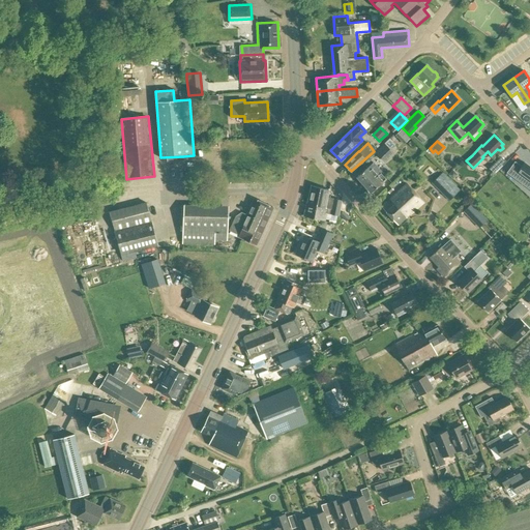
[(384,162),(393,152),(384,143),(375,152),(384,162)]
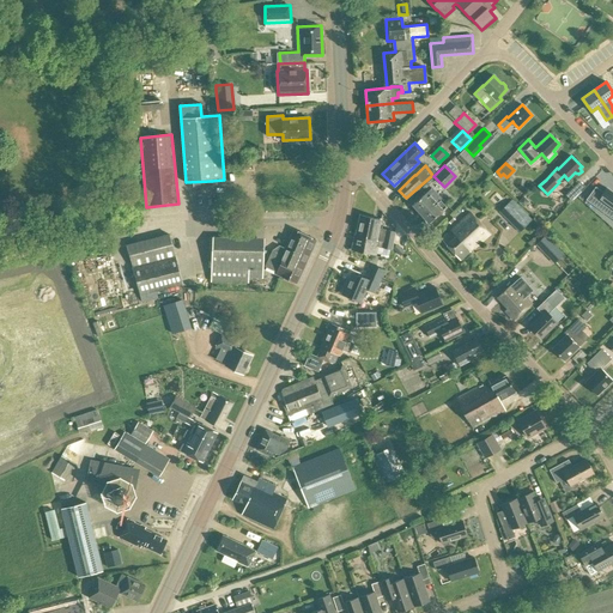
[(575,199),(587,186),(581,181),(569,194),(575,199)]
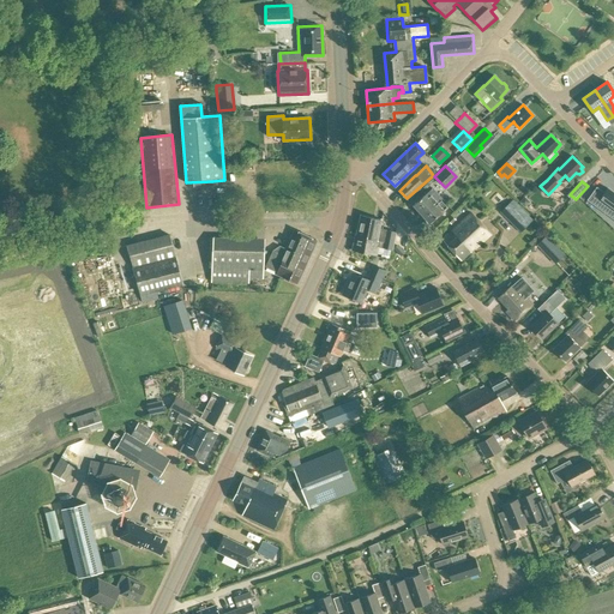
[(433,187),(428,191),(414,204),(429,221),(447,204),(433,187)]
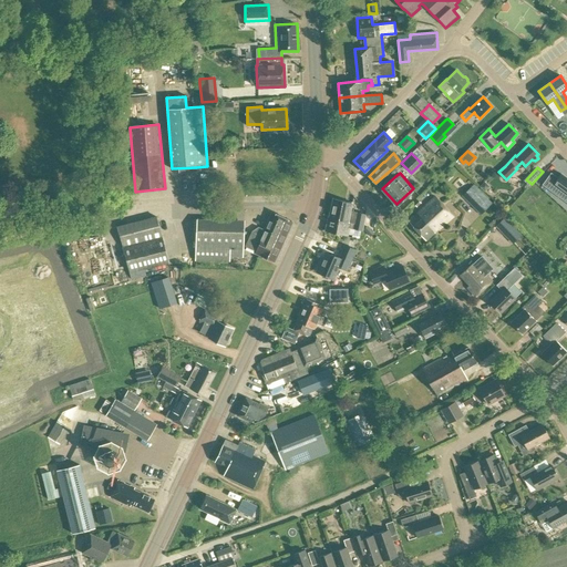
[(543,185),(566,203),(566,178),(562,174),(558,178),(552,173),(543,185)]
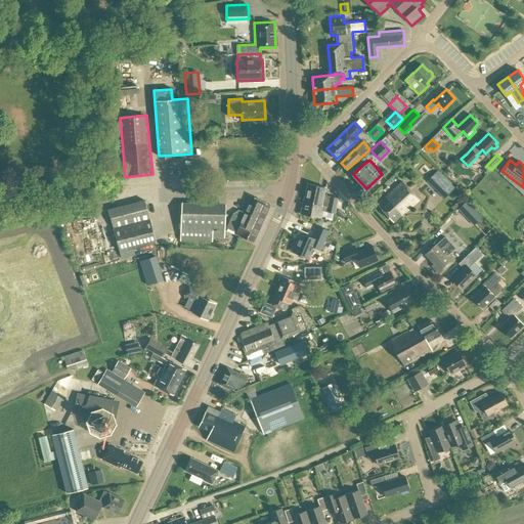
[(454,187),(450,183),(437,171),(427,181),(444,199),(454,187)]
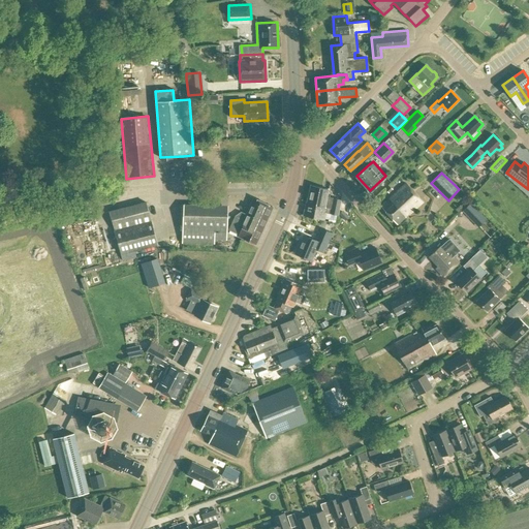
[(406,183),(392,195),(381,206),(398,224),(423,201),(406,183)]
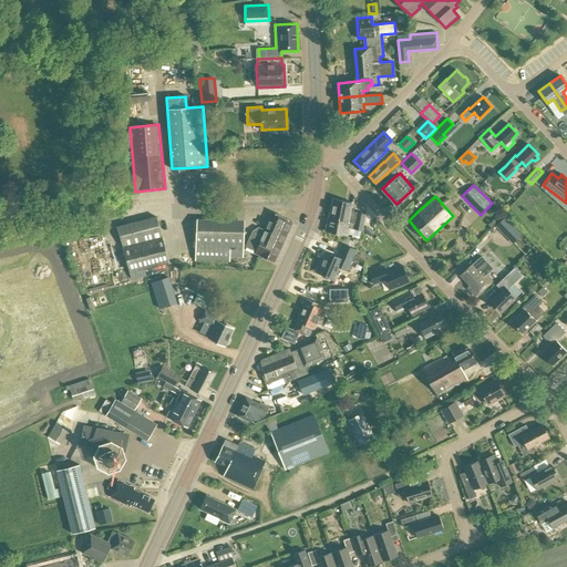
[(348,223),(363,225),(366,215),(350,212),(352,203),(332,199),(328,218),(348,222),(348,223)]
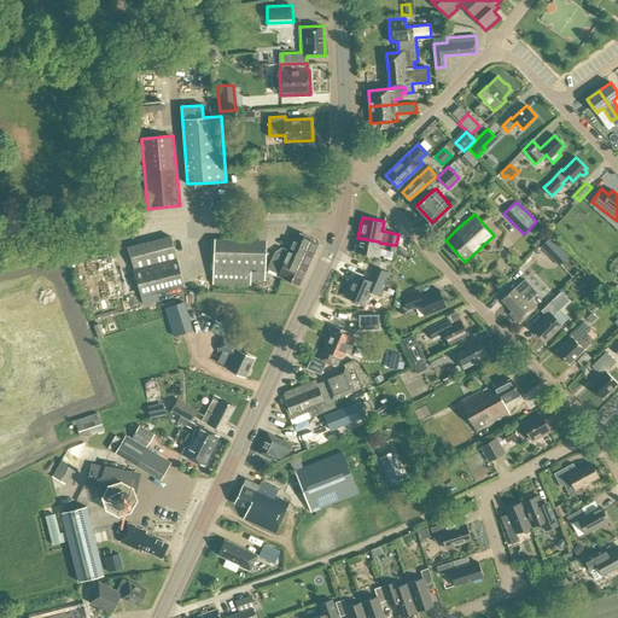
[(278,277),(298,286),(319,243),(296,232),(287,251),(281,249),(279,255),(274,252),(267,269),(279,274),(278,277)]
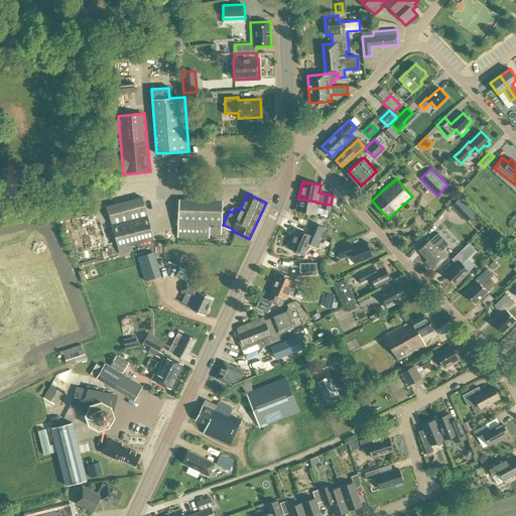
[(131,245),(154,238),(142,197),(107,207),(119,252),(132,249),(131,245)]
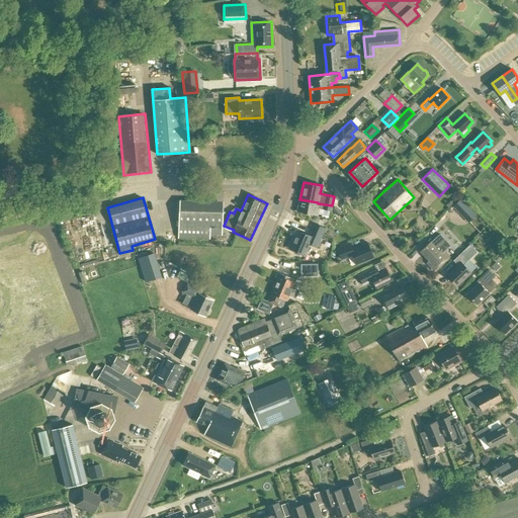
[(461,198),(452,207),(468,224),(477,214),(461,198)]
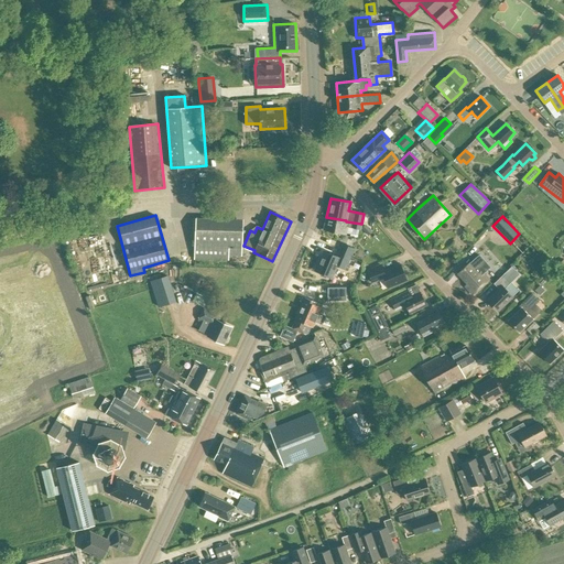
[(360,229),(361,224),(346,221),(346,220),(326,217),(324,230),(346,235),(348,227),(360,229)]
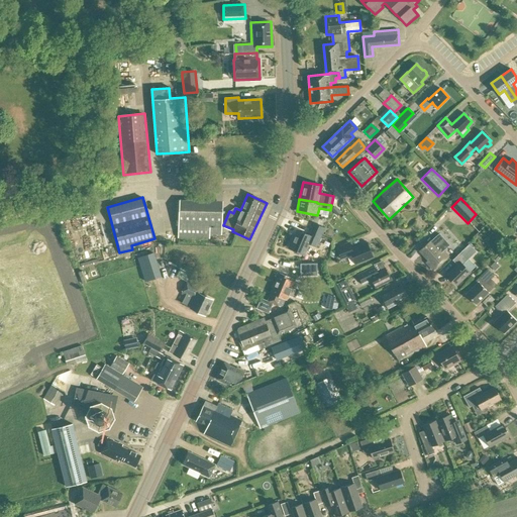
[(220,235),(221,207),(221,201),(178,200),(177,238),(208,239),(208,235),(220,235)]
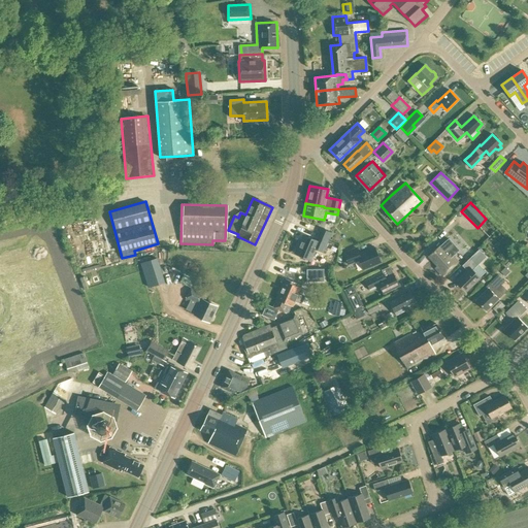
[(342,210),(338,213),(344,221),(349,217),(342,210)]
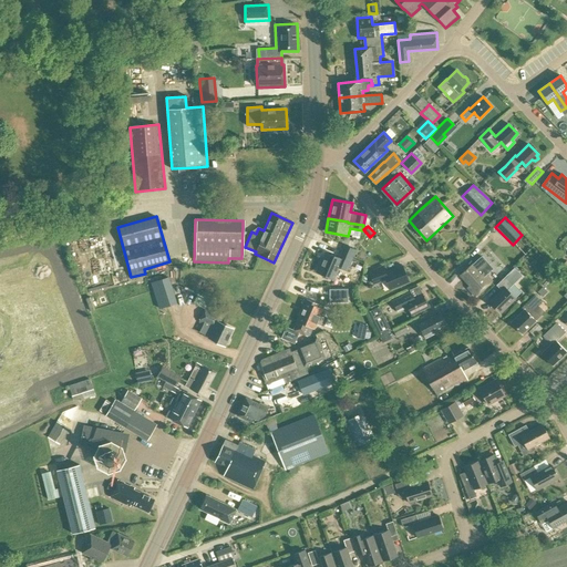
[(356,250),(348,247),(344,246),(342,251),(353,256),(356,250)]
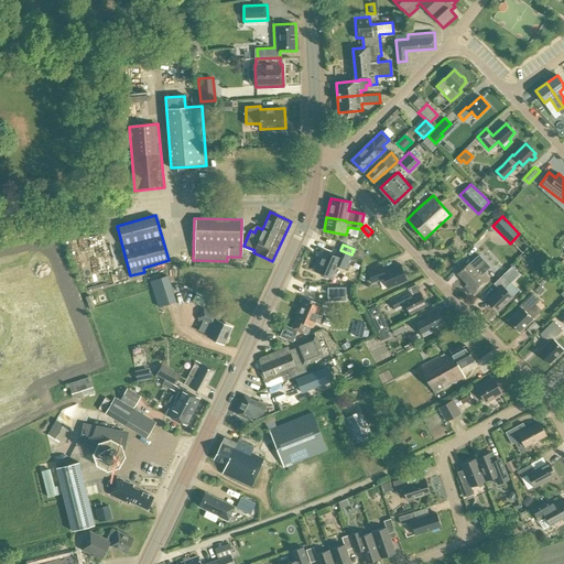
[(349,259),(351,255),(340,250),(337,257),(324,251),(318,264),(317,264),(314,271),(331,278),(336,266),(345,270),(349,259)]
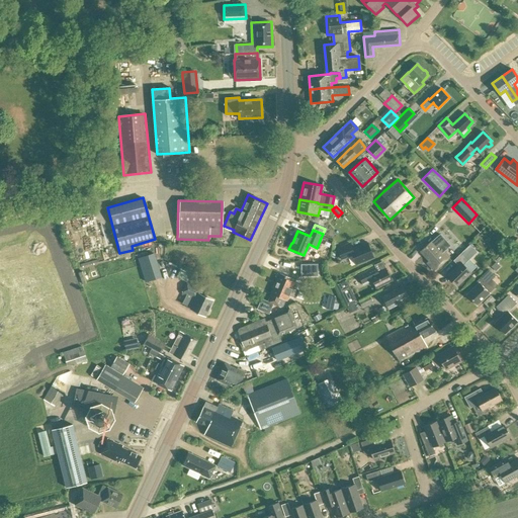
[(434,239),(420,251),(429,261),(427,263),(434,271),(450,257),(444,251),(450,245),(440,234),(434,239)]
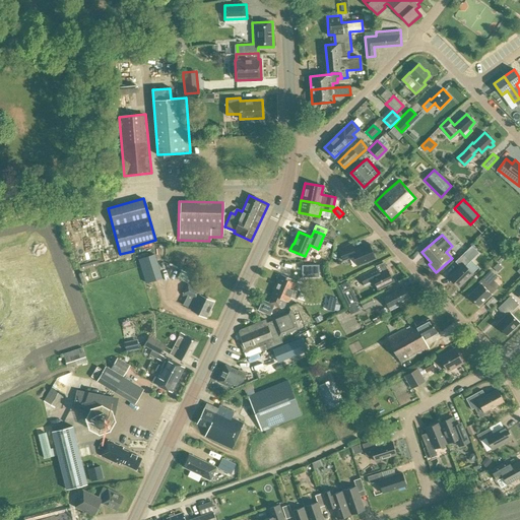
[(350,244),(338,249),(343,260),(353,256),(358,265),(375,258),(369,243),(353,250),(350,244)]
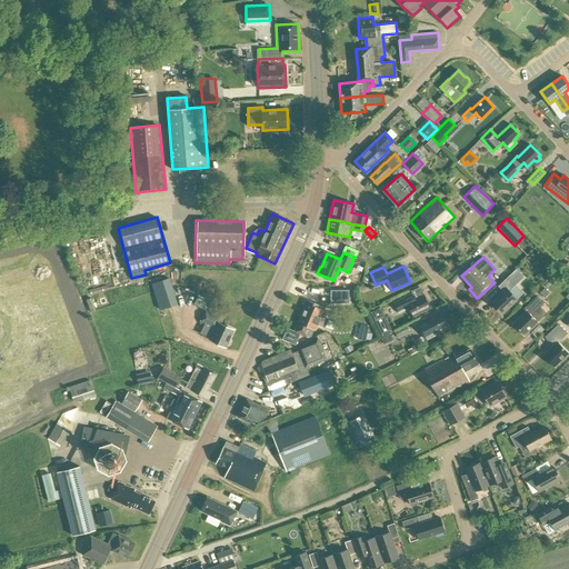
[(509,291),(516,285),(508,277),(498,287),(502,291),(492,301),(503,313),(517,299),(509,291)]
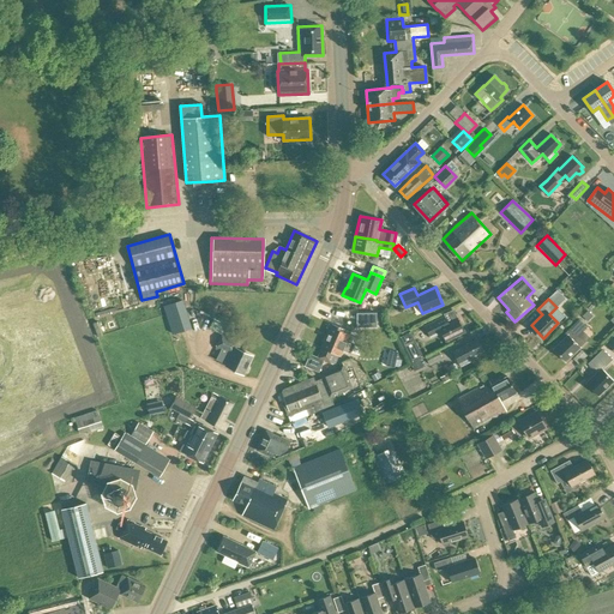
[(184,301),(163,307),(173,335),(192,329),(184,301)]
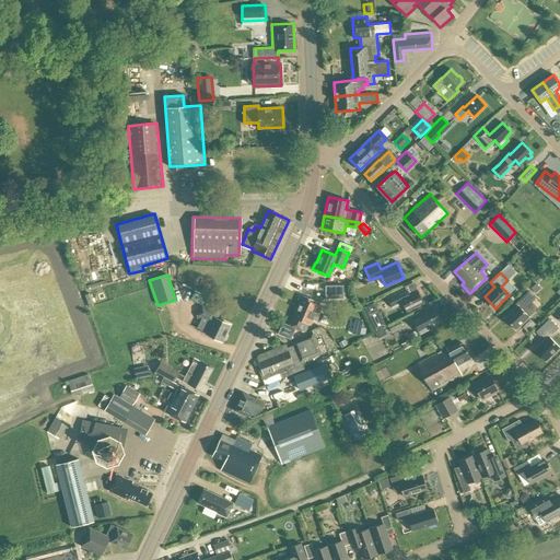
[(182,280),(177,291),(206,303),(210,292),(182,280)]
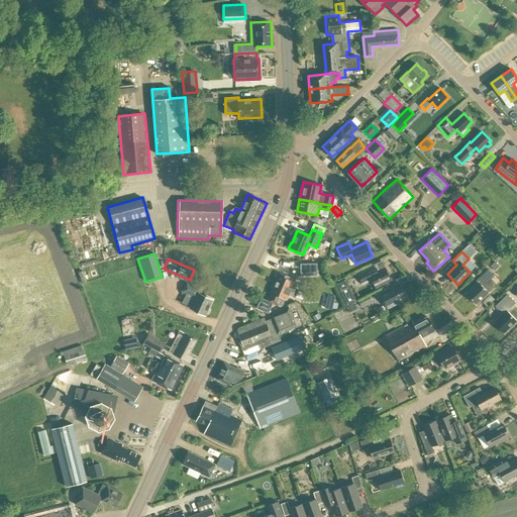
[(377,272),(375,267),(357,275),(362,285),(371,281),(375,288),(391,280),(385,268),(377,272)]
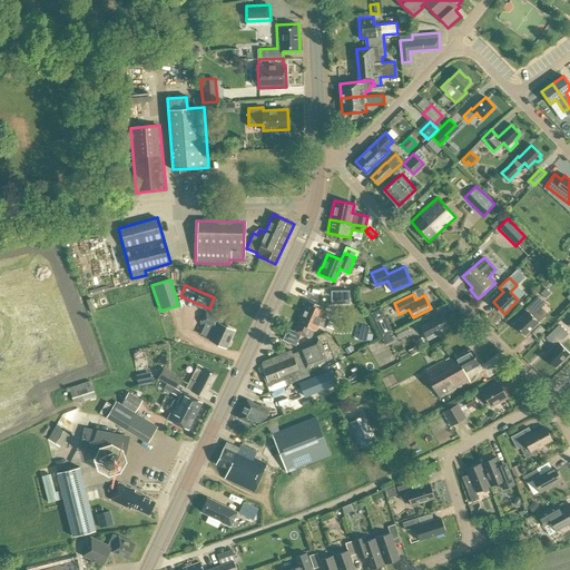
[(524,310),(526,311),(513,323),(526,335),(539,322),(543,317),(537,311),(544,304),(537,296),(524,310)]
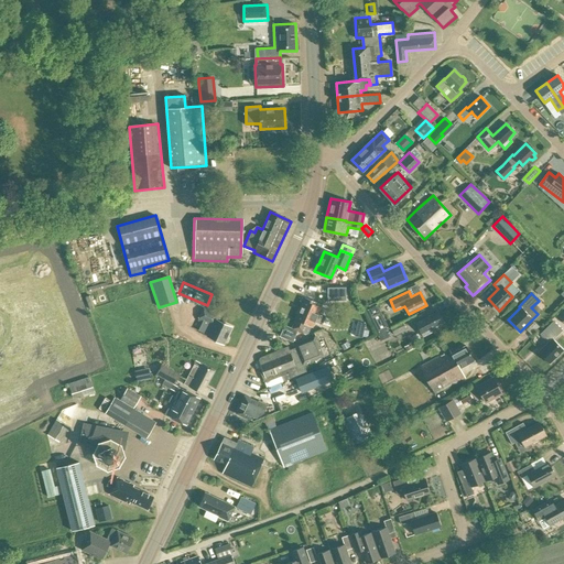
[(90,295),(85,297),(89,310),(95,307),(90,295)]
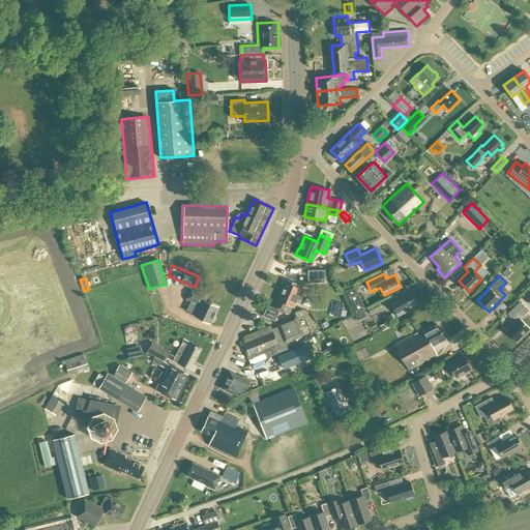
[(299,305),(302,297),(301,297),(298,295),(302,287),(286,280),(274,308),(267,305),(263,316),(275,321),(280,312),(287,315),(289,314),(291,307),(293,308),(295,303),(299,305)]
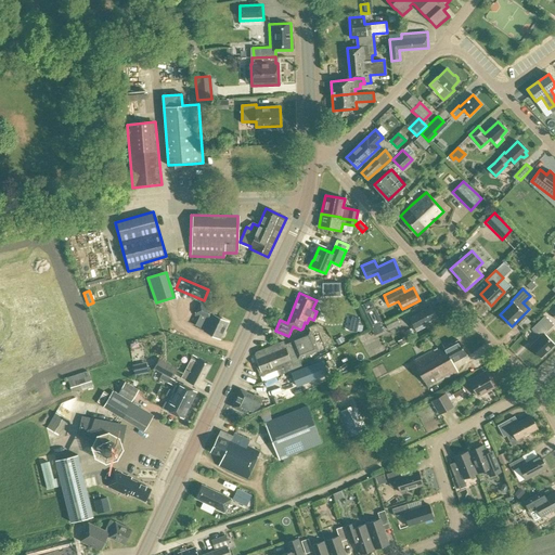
[(360,305),(363,311),(372,328),(382,323),(370,299),(360,305)]
